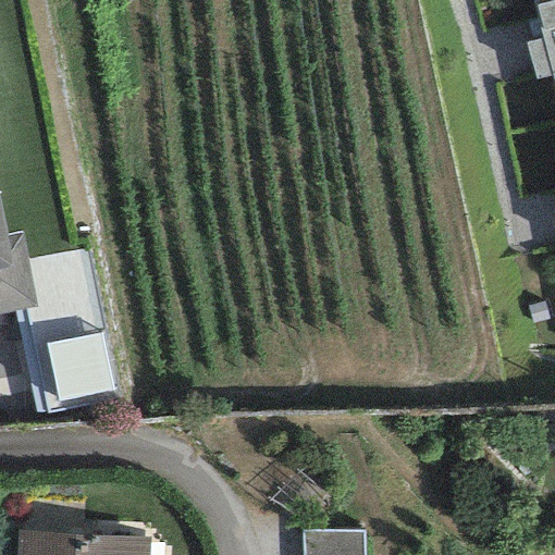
[(533,0),(543,36),(526,40),(537,77),(553,72),(554,78),(554,0),(533,0)]
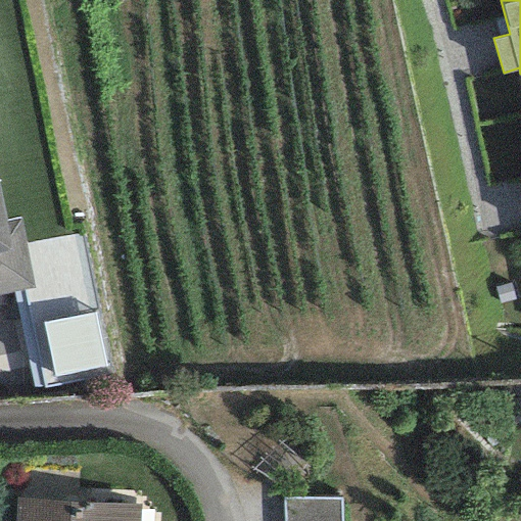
[(0,185),(0,293),(35,286),(20,217),(7,220),(0,185)]
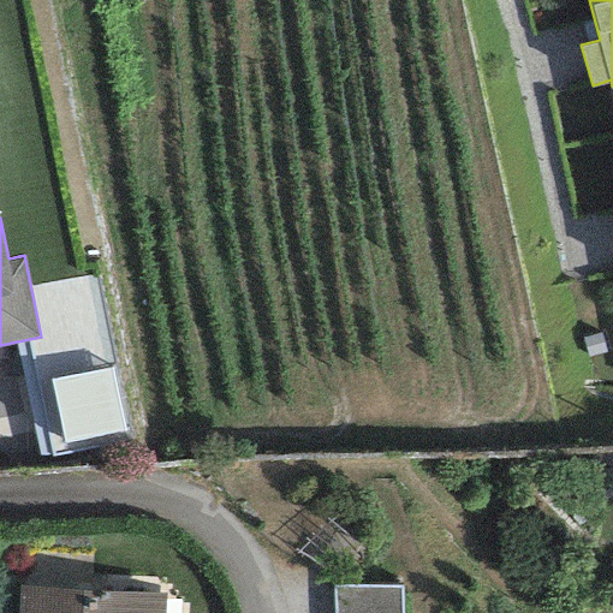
[(113,368),(53,380),(65,442),(126,429),(113,368)]
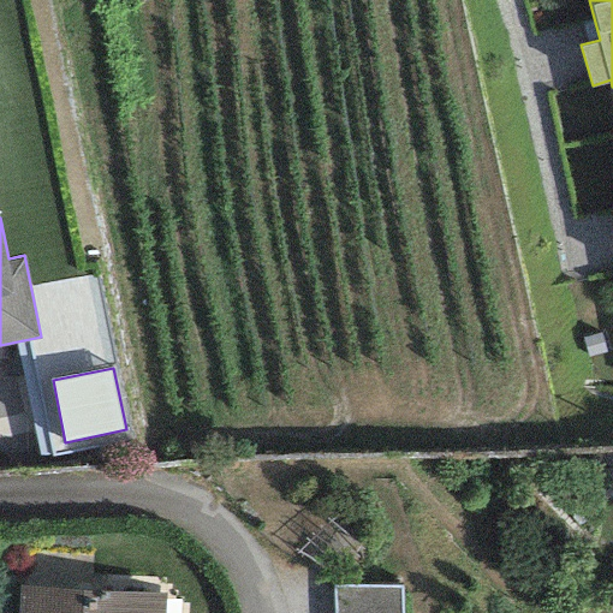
[(164,612),(166,590),(18,584),(17,612),(164,612)]
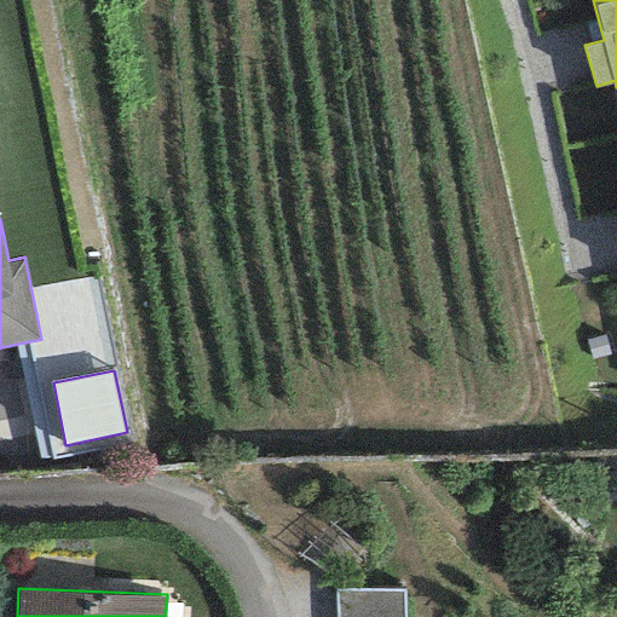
[(405,616),(405,588),(338,588),(336,616),(405,616)]
